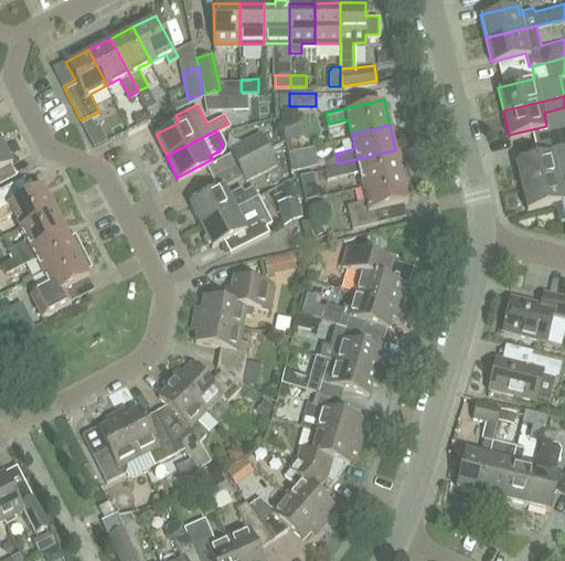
[(237,162),(268,146),(260,130),(228,147),(237,162)]
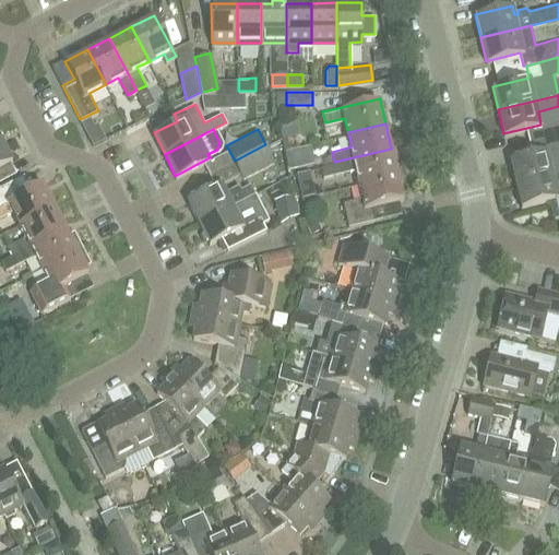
[(515,182),(558,170),(558,133),(555,134),(558,146),(510,158),(515,182)]
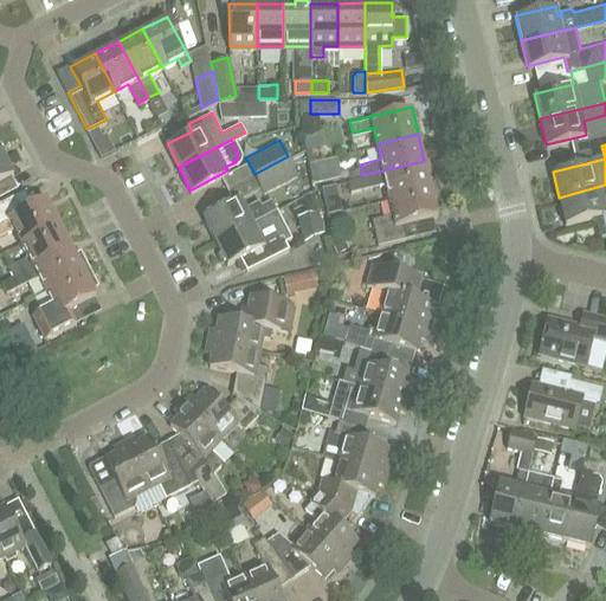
[(0,176),(12,172),(0,148),(0,176)]
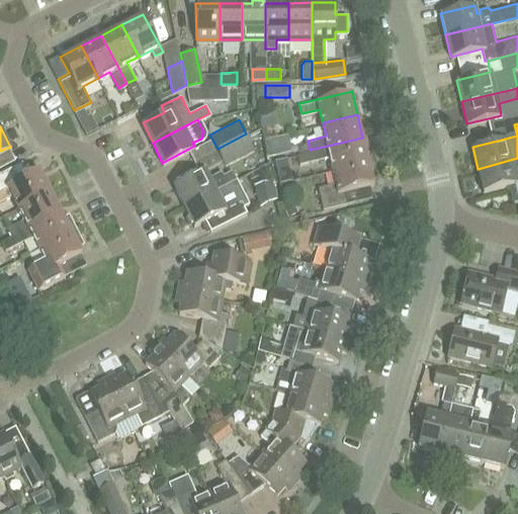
[(246,134),(218,149),(226,164),(254,149),(246,134)]
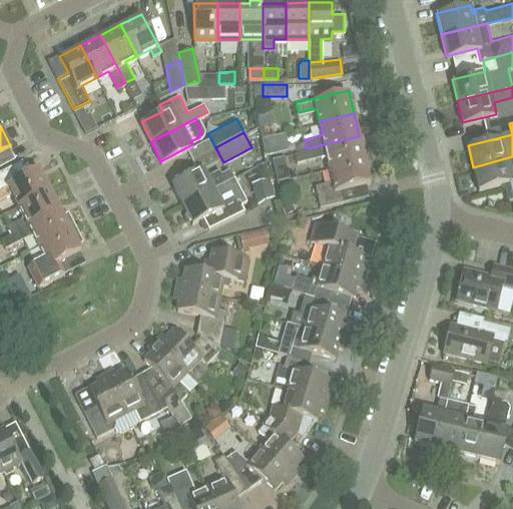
[(261,138),(264,149),(282,144),(279,133),(261,138)]
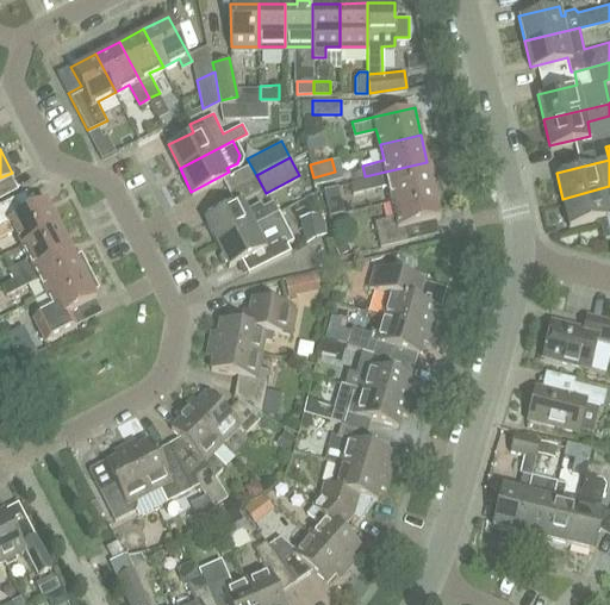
[(392,198),(434,188),(427,162),(365,176),(365,175),(350,179),(354,191),(388,182),(392,198)]
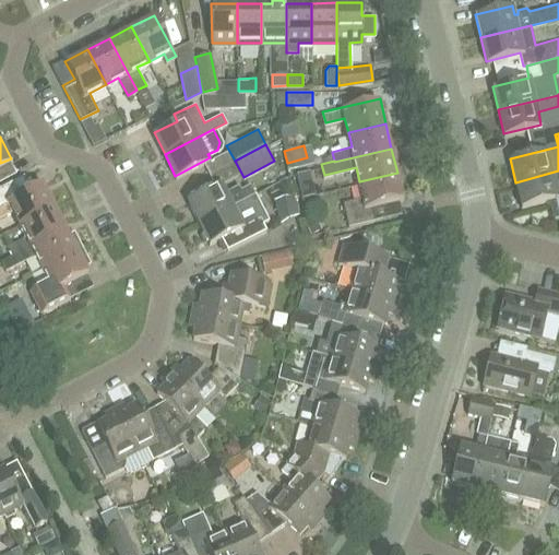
[(558,170),(515,182),(521,205),(558,196),(558,170)]
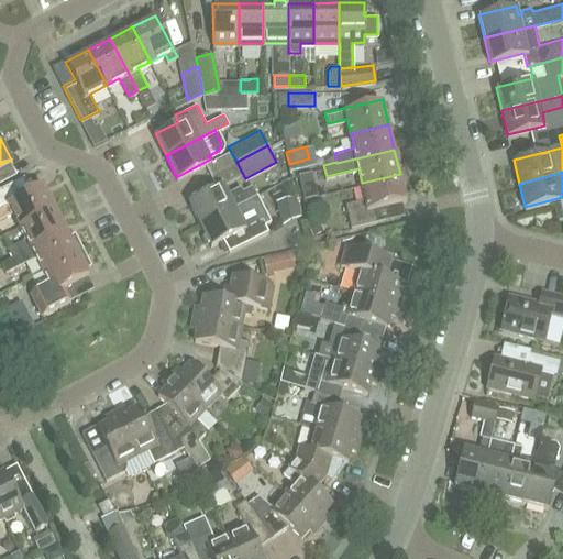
[(400,174),(362,183),(365,197),(346,201),(352,225),(377,219),(374,207),(406,199),(400,174)]
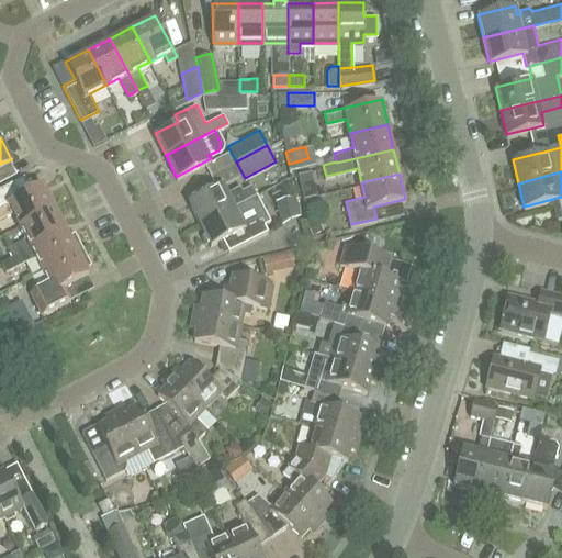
[(0,216),(12,210),(19,223),(54,204),(43,182),(9,200),(1,186),(0,187),(0,216)]
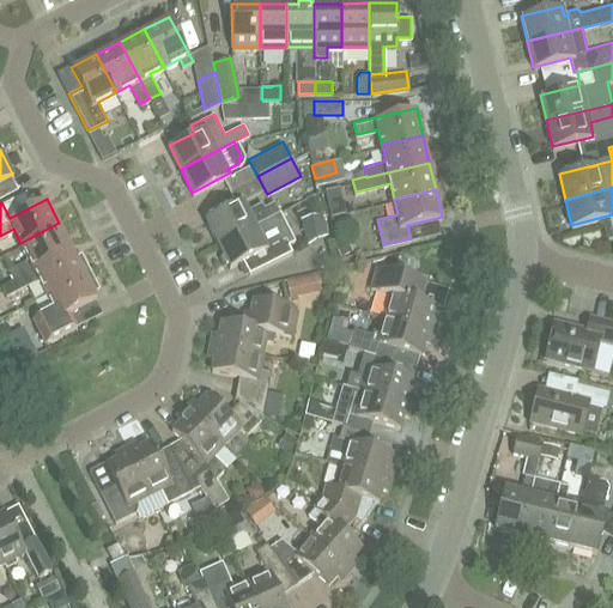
[(205,218),(217,242),(280,210),(275,200),(265,206),(261,201),(248,207),(243,199),(205,218)]
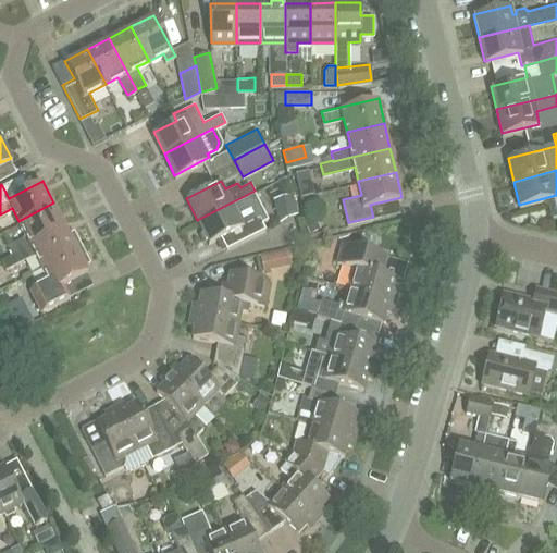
[(294,189),(277,193),(281,210),(298,207),(294,189)]
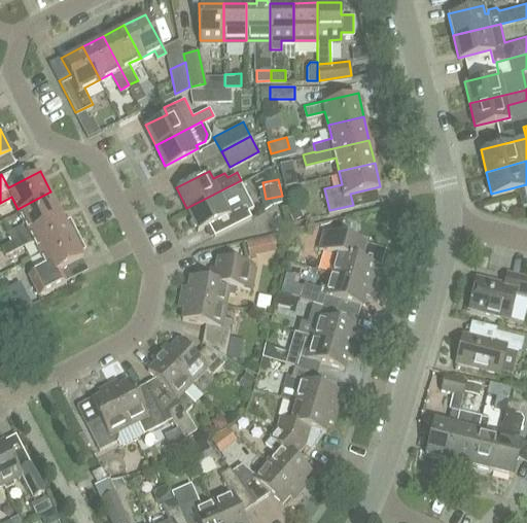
[(241,180),(186,208),(197,229),(208,222),(214,234),(251,214),(247,208),(254,205),(241,180)]
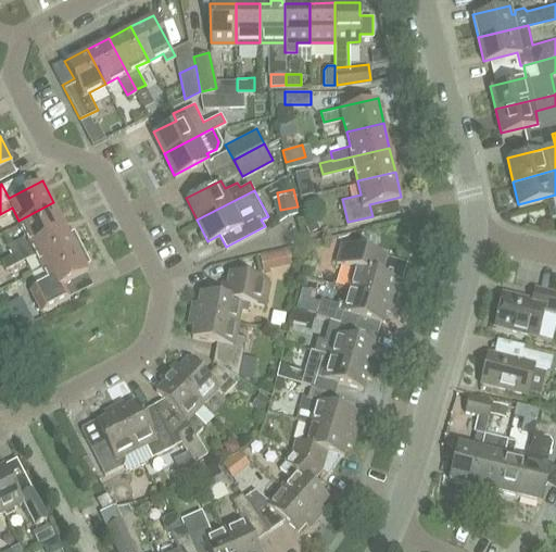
[(9,243),(12,251),(64,224),(53,202),(19,221),(26,234),(9,243)]
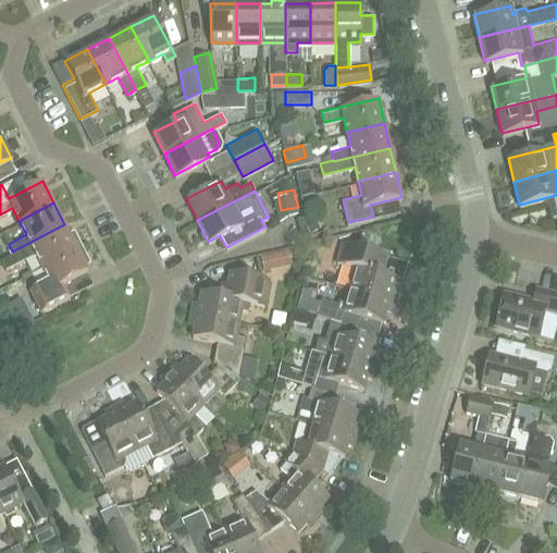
[(74,229),(69,232),(64,224),(12,252),(1,258),(7,268),(35,253),(41,265),(82,244),(74,229)]
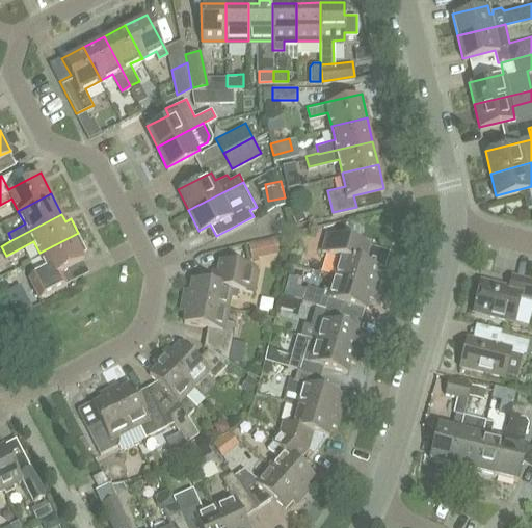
[(331,273),(376,286),(379,275),(373,273),(376,263),(364,259),(369,243),(335,234),(325,231),(321,248),(338,253),(331,273)]
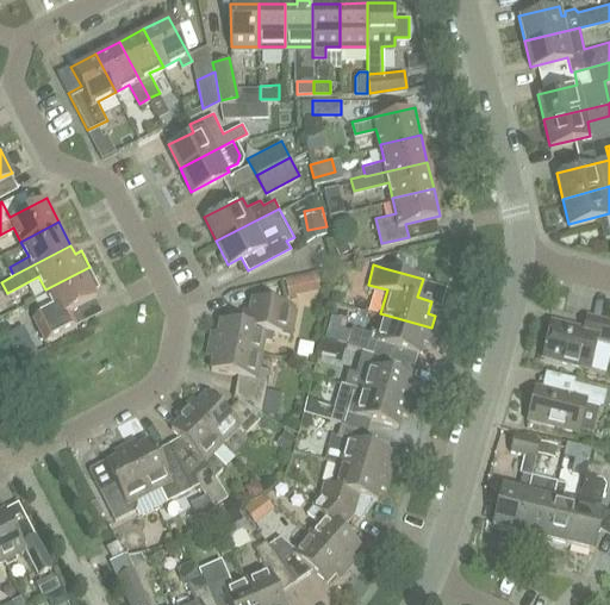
[(99,285),(89,267),(45,289),(54,305),(35,315),(47,338),(78,322),(70,310),(97,295),(93,288),(99,285)]
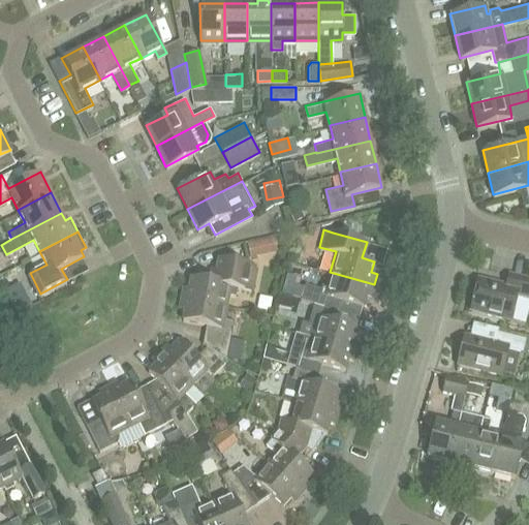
[(238,285),(250,287),(255,263),(218,255),(216,267),(212,267),(210,278),(191,275),(189,286),(184,285),(182,296),(227,305),(229,294),(236,295),(238,285)]
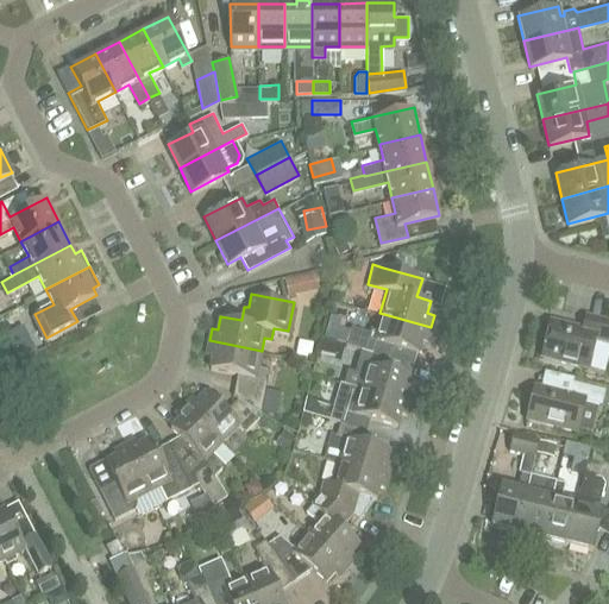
[(360,346),(388,354),(391,341),(416,348),(421,337),(427,339),(431,327),(380,313),(375,331),(350,323),(345,341),(360,346)]
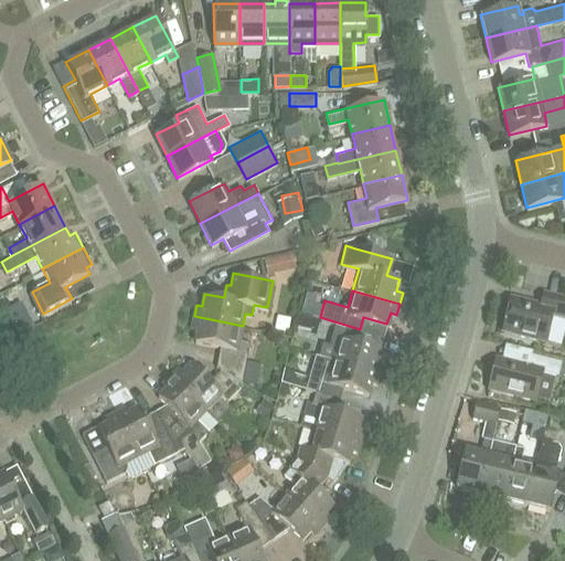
[(564,315),(564,295),(544,290),(541,304),(511,296),(502,329),(545,340),(552,313),(564,315)]
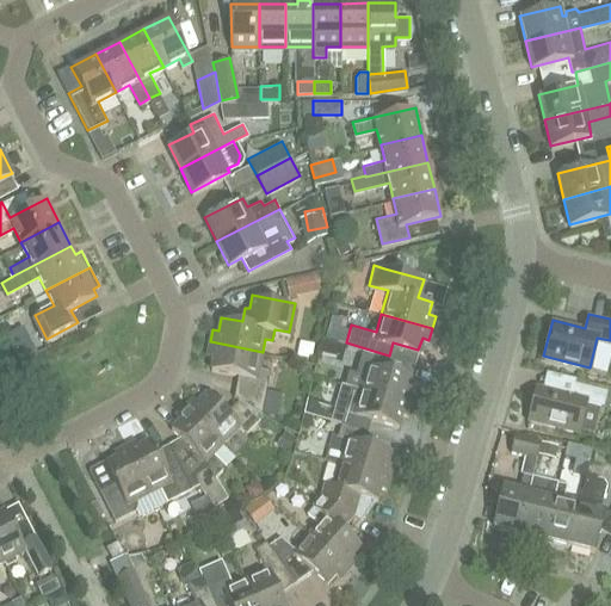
[(259,365),(263,352),(210,341),(208,353),(214,354),(211,368),(238,372),(233,394),(238,397),(261,410),(263,410),(271,368),(259,365)]
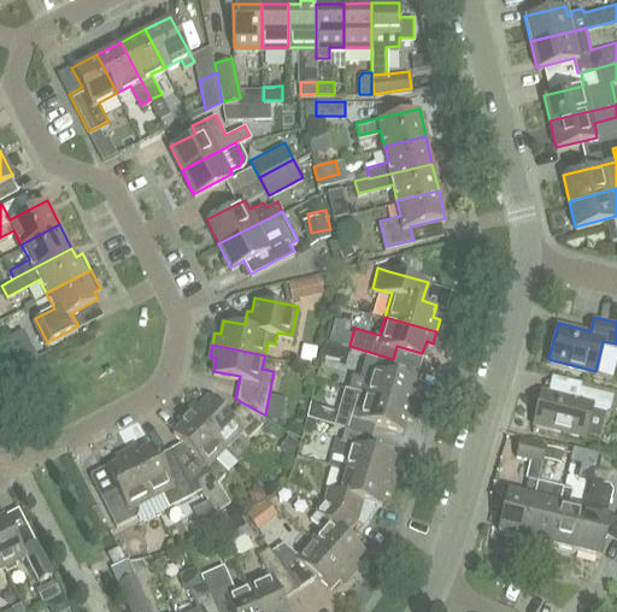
[(415,405),(418,394),(411,392),(415,378),(389,371),(393,359),(365,351),(358,374),(352,372),(347,386),(351,387),(364,390),(415,405)]
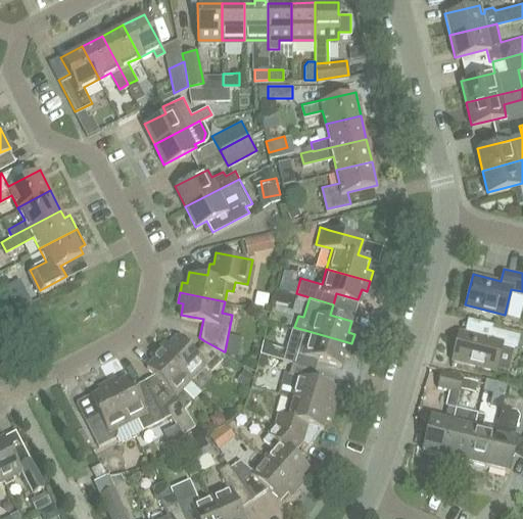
[(516,349),(520,333),(492,326),(489,337),(459,329),(452,358),(494,368),(501,345),(516,349)]
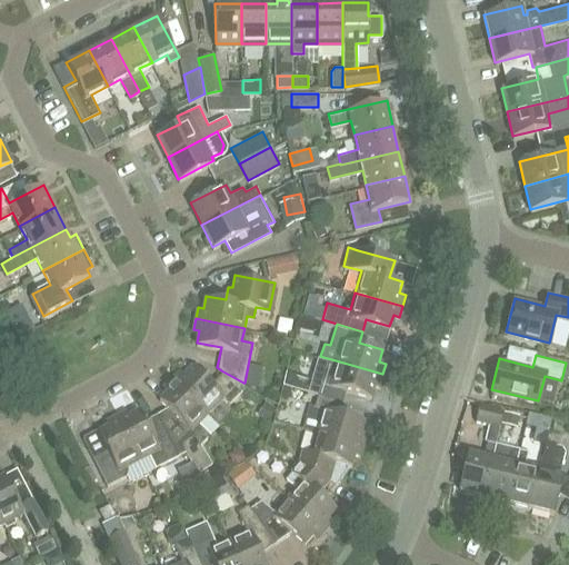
[(317,393),(342,399),(346,388),(370,396),(373,384),(379,385),(382,374),(336,360),(323,357),(320,356),(318,356),(308,390),(317,393)]
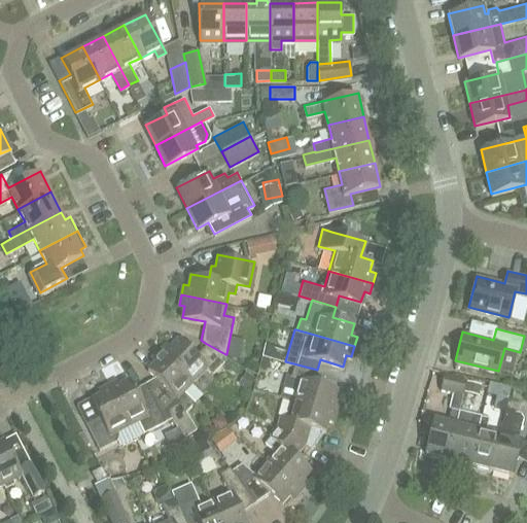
[(205,343),(195,353),(178,337),(170,345),(166,341),(159,349),(191,380),(206,364),(212,371),(226,355),(225,354),(205,343)]
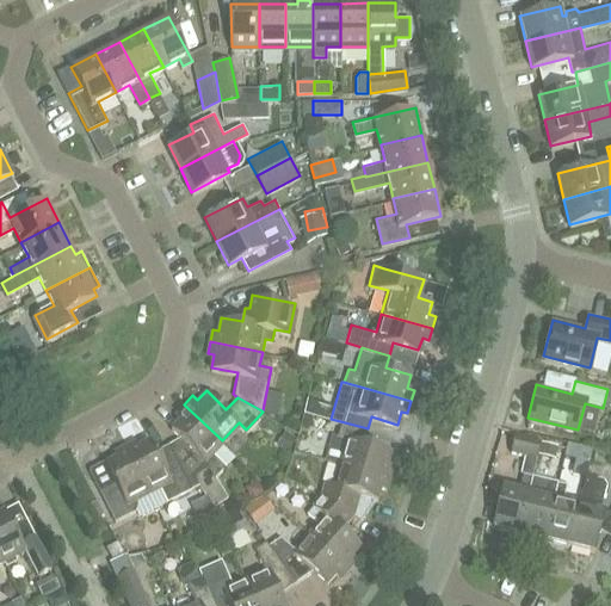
[(335,404),(307,396),(303,409),(331,418),(335,404)]
